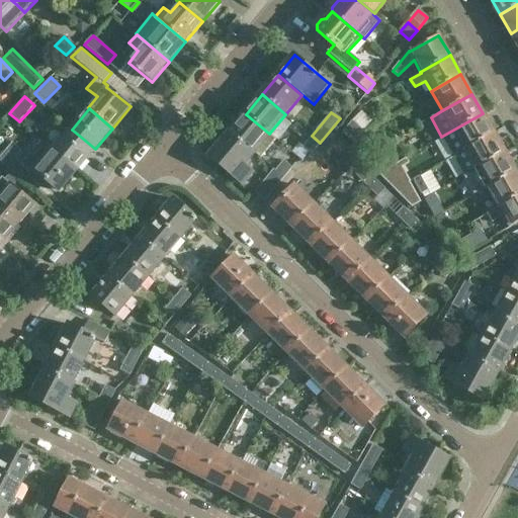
[(483,113),(441,137),(452,156),(494,133),(483,113)]
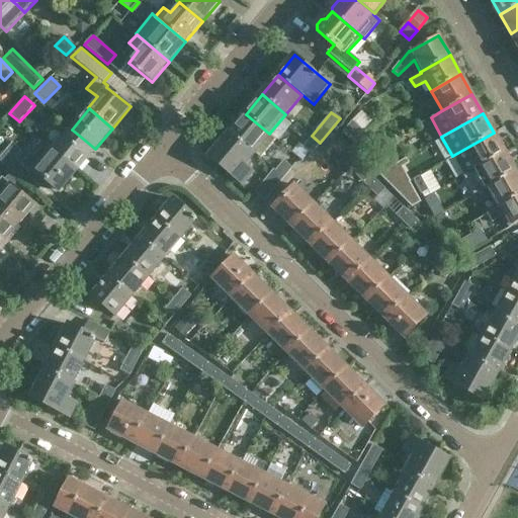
[(246,114),(229,134),(254,154),(260,159),(276,140),(269,134),(246,114)]
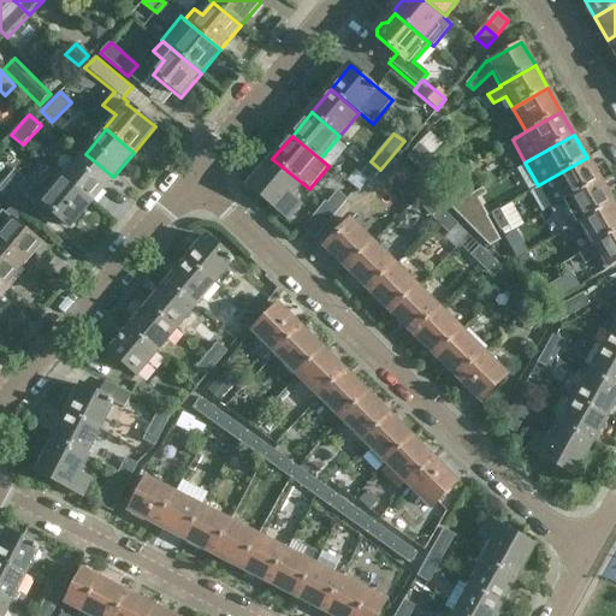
[(407,158),(418,167),(430,155),(418,143),(407,158)]
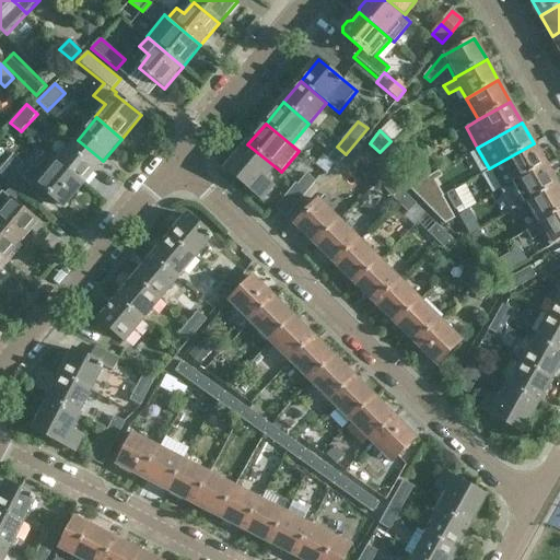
[(58,160),(57,161),(84,184),(103,161),(78,140),(59,162),(58,160)]
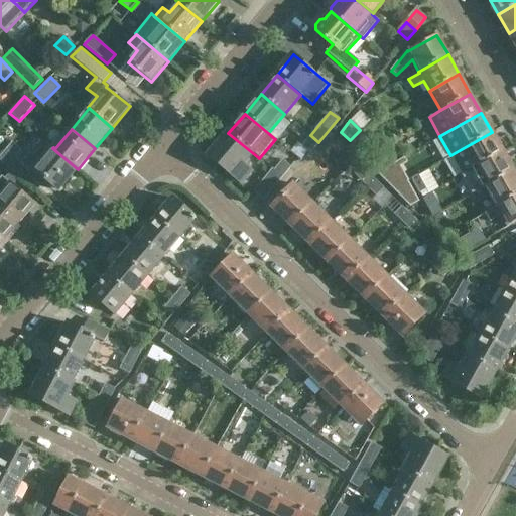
[(360,130),(350,140),(358,148),(368,138),(360,130)]
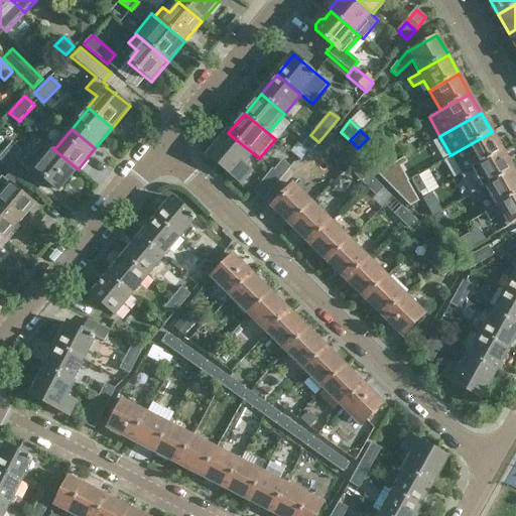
[(492,132),(450,155),(462,174),(473,168),(503,151),(492,132)]
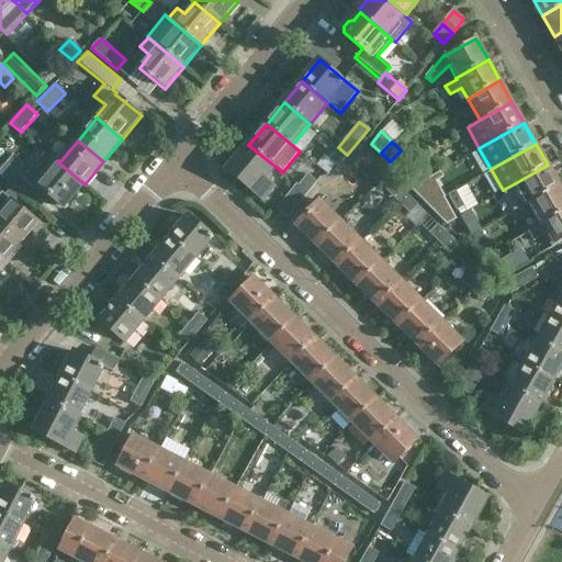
[(276,167),(248,145),(231,166),(251,183),(247,189),(262,201),(273,188),(265,180),(276,167)]
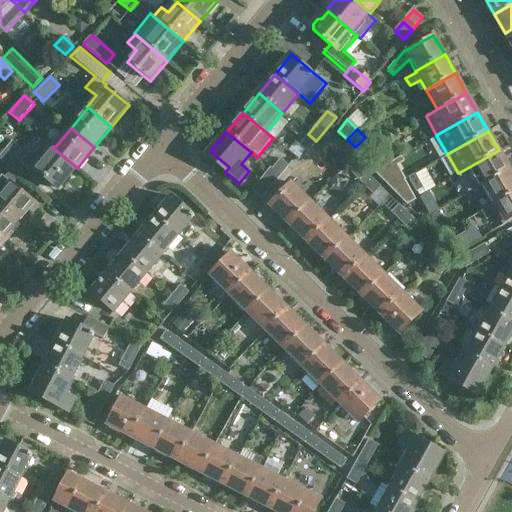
[(316,141),(308,134),(299,145),(307,152),(316,141)]
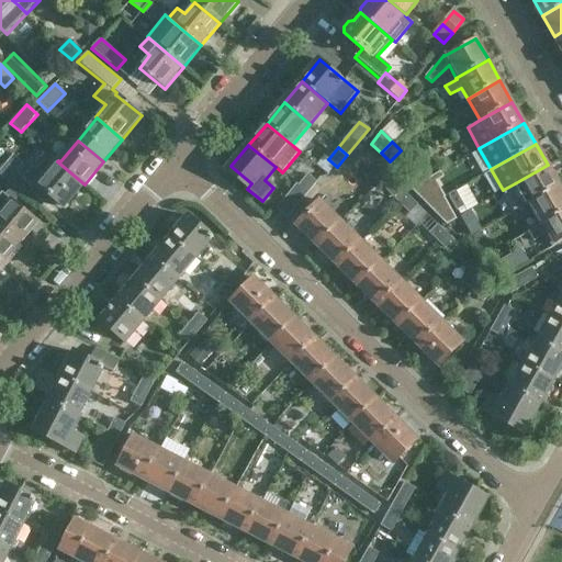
[(7,164),(0,170),(0,175),(24,195),(33,184),(37,188),(38,187),(65,208),(85,184),(57,161),(48,155),(38,167),(32,168),(23,177),(7,164)]
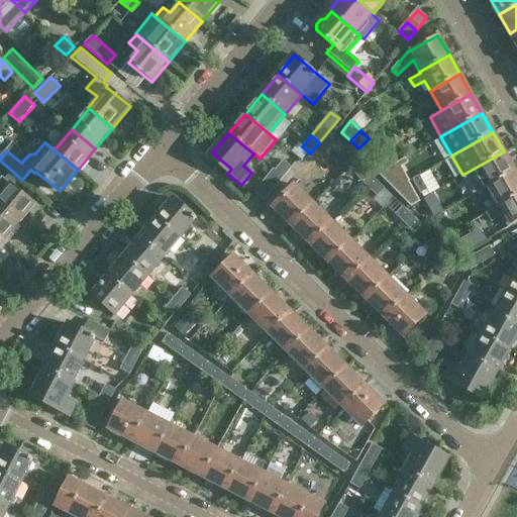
[(376,174),(390,165),(387,160),(388,159),(385,151),(383,152),(380,147),(371,152),(375,161),(368,165),(376,174)]
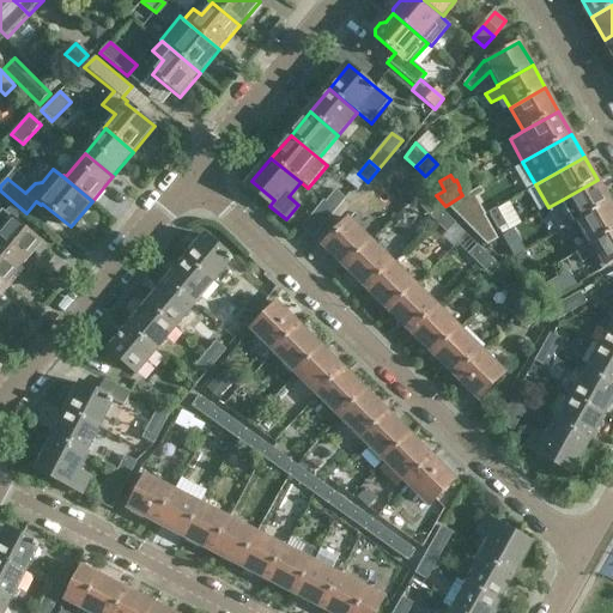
[(345,180),(326,202),(326,204),(335,212),(346,199),(357,189),(345,180)]
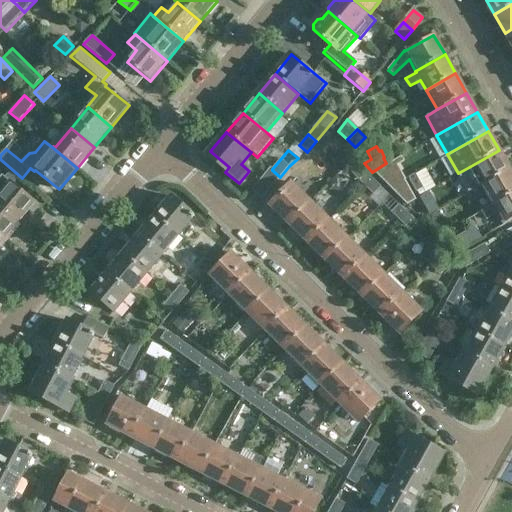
[(499,150),(469,167),(480,186),(509,169),(499,150)]
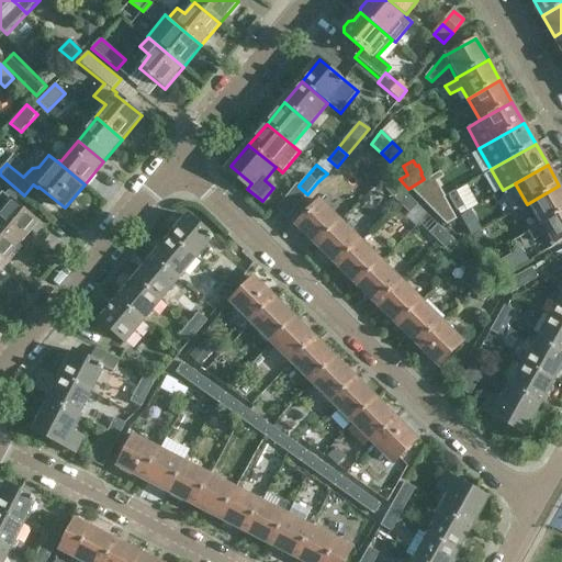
[(382,170),(373,179),(409,214),(417,205),(382,170)]
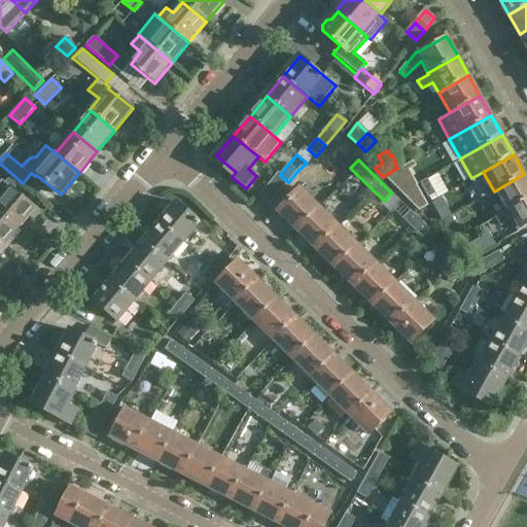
[(259,196),(270,205),(288,182),(280,175),(280,174),(278,173),(259,196)]
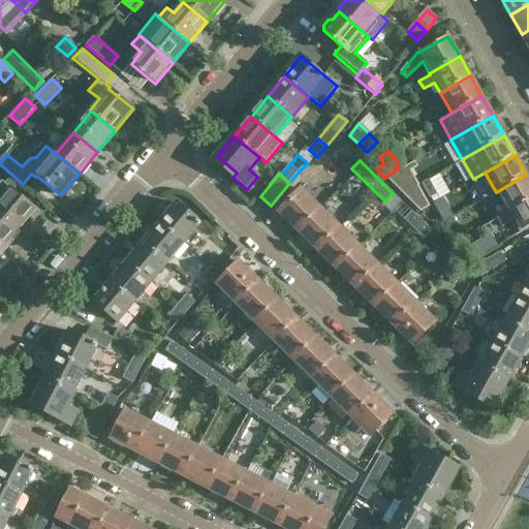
[(528,179),(526,175),(496,192),(507,212),(528,198),(528,179)]
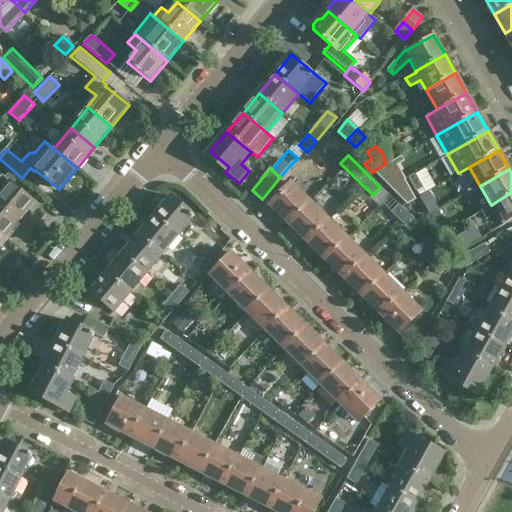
[(451,188),(463,181),(459,173),(446,180),(451,188)]
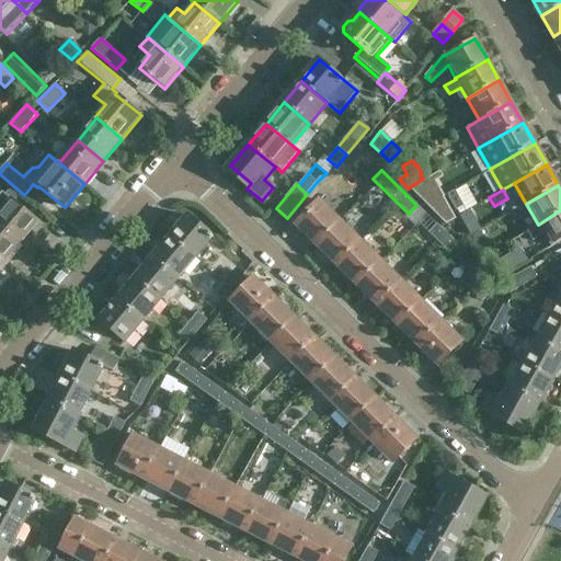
[(464,206),(455,191),(447,195),(456,210),(464,206)]
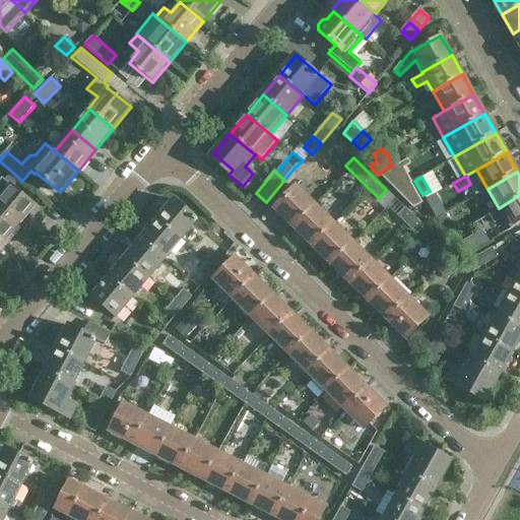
[(4,178),(0,183),(0,205),(21,224),(37,206),(4,178)]
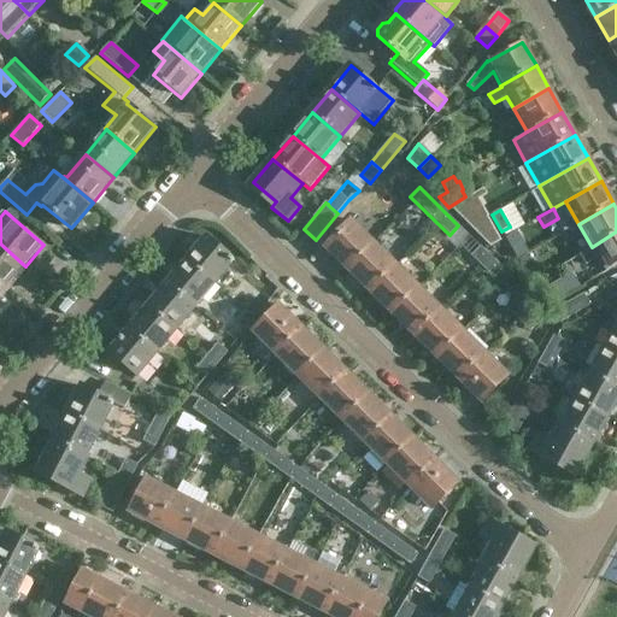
[(352,219),(324,247),(347,270),(375,242),(352,219)]
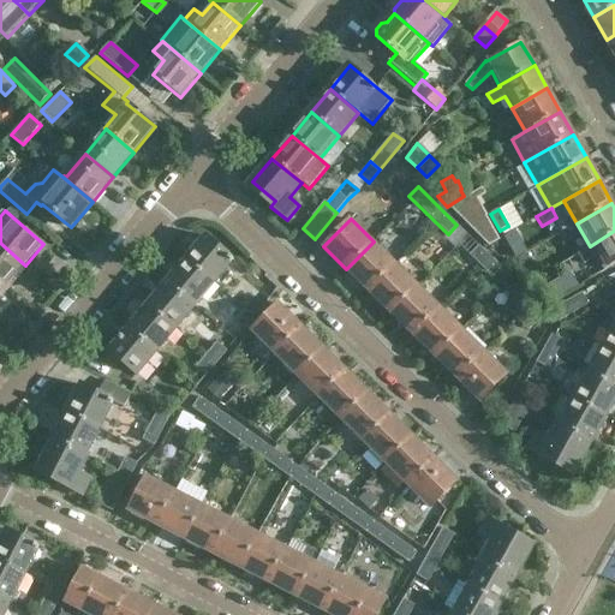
[(495,237),(487,222),(477,227),(485,243),(495,237)]
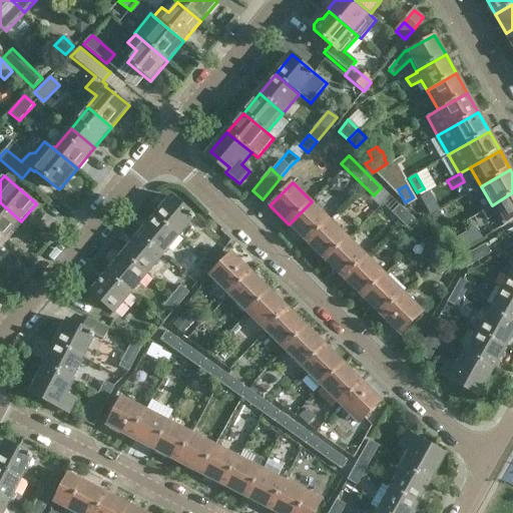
[(468,203),(479,198),(475,190),(464,196),(468,203)]
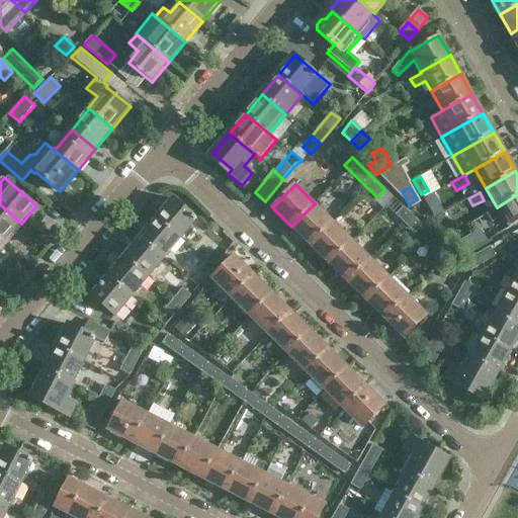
[(517,194),(497,207),(498,208),(479,220),(483,227),(502,217),(508,228),(517,222),(517,194)]
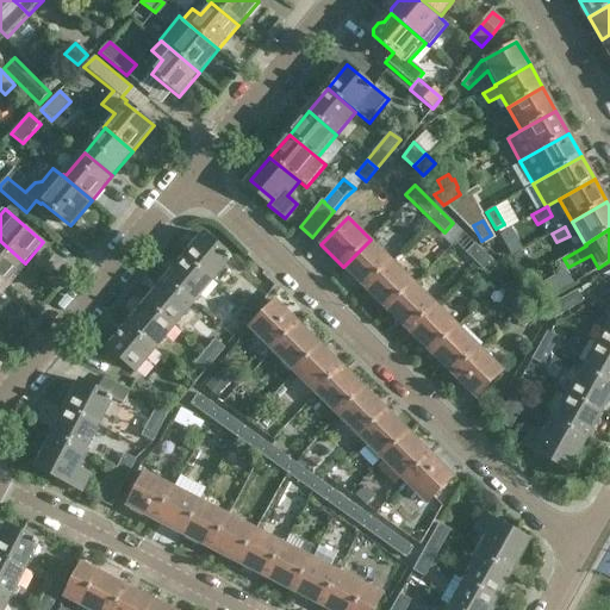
[(205,235),(186,259),(213,281),(234,259),(205,235)]
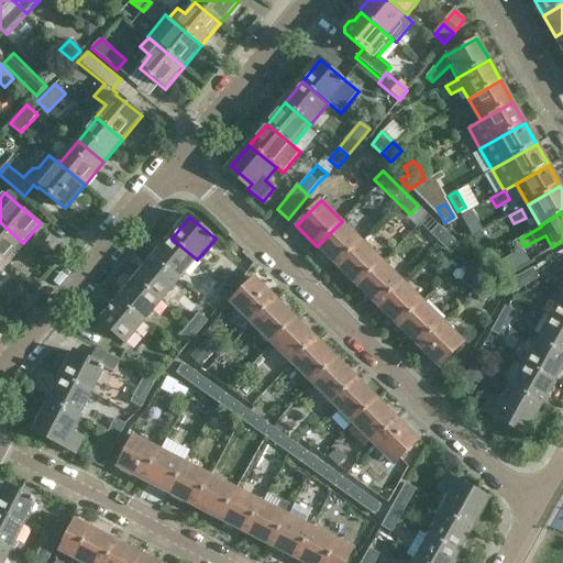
[(342,221),(317,246),(338,267),(363,242),(342,221)]
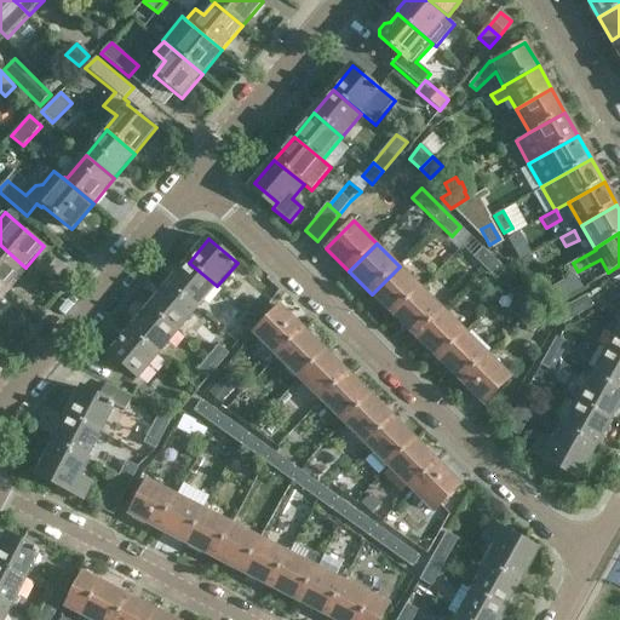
[(0,245),(0,281),(7,288),(26,268),(0,245)]
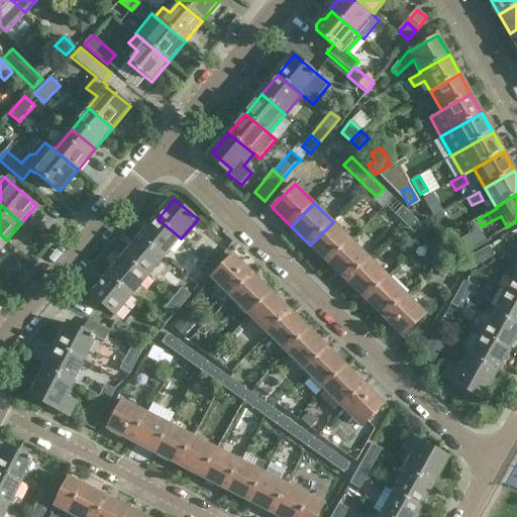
[(405,208),(396,216),(405,224),(413,216),(405,208)]
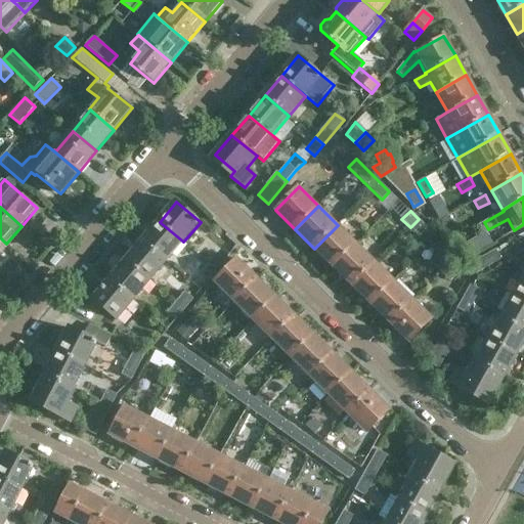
[(419,219),(410,227),(419,236),(428,228),(419,219)]
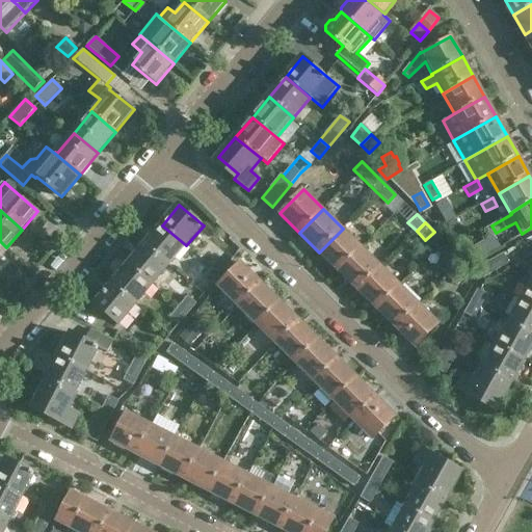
[(162,225),(145,244),(169,265),(186,245),(162,225)]
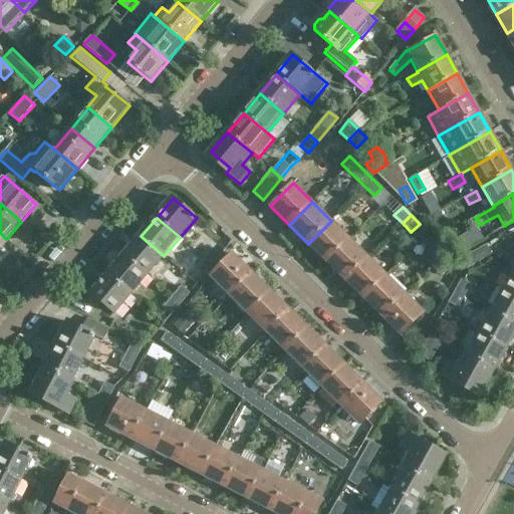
[(331,221),(308,244),(326,262),(349,239),(331,221)]
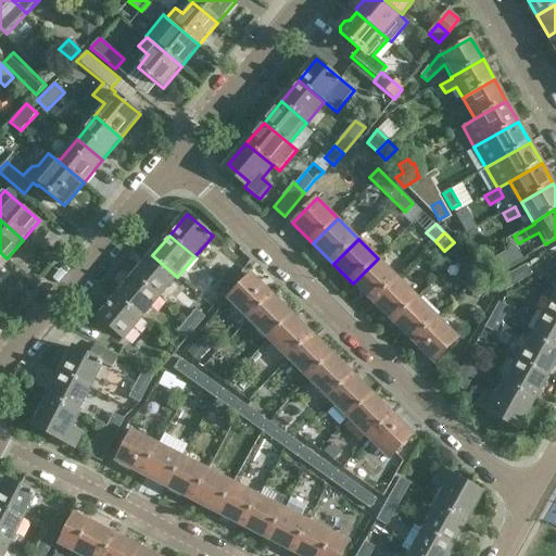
[(497,268),(488,250),(477,255),(489,275),(497,268)]
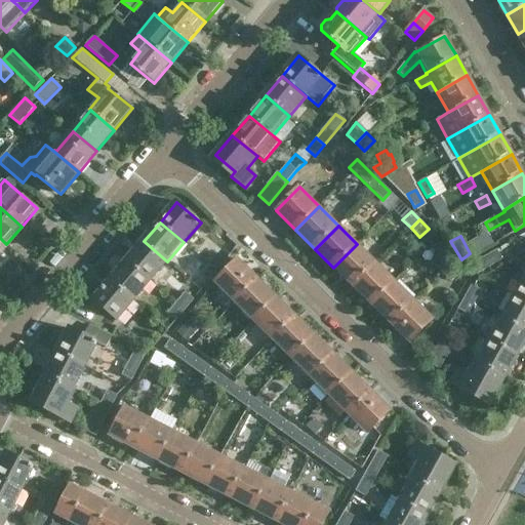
[(144,241),(127,260),(151,281),(167,261),(144,241)]
